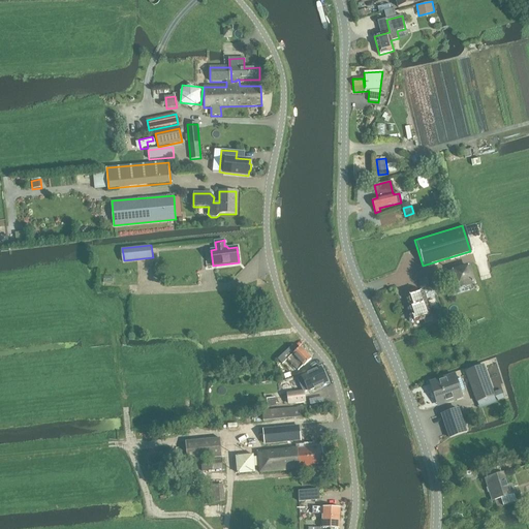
[(448,269),(456,288),(473,283),(467,262),(448,269)]
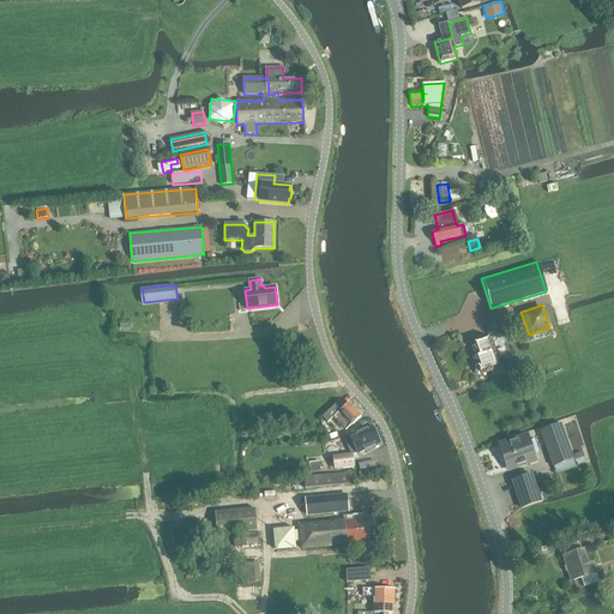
[(473,355),(476,365),(475,368),(477,372),(480,374),(481,375),(491,372),(492,375),(501,372),(492,348),(494,348),(491,339),(489,339),(489,338),(471,344),(475,354),(473,355)]
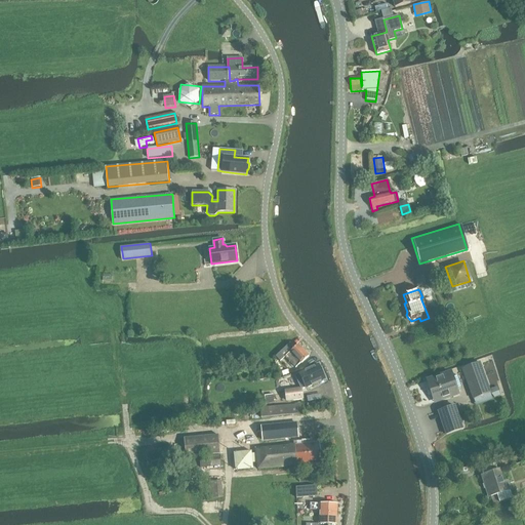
[(309,357),(308,357),(297,345),(294,348),(290,344),(276,358),(279,361),(284,357),(294,368),(299,363),(300,364),(309,357)]
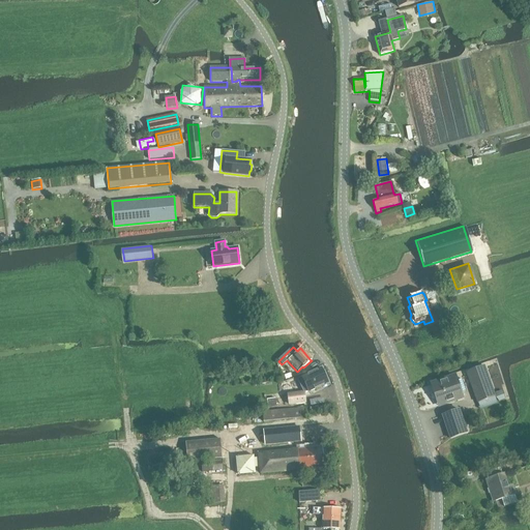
[(484,365),(467,372),(478,404),(495,398),(484,365)]
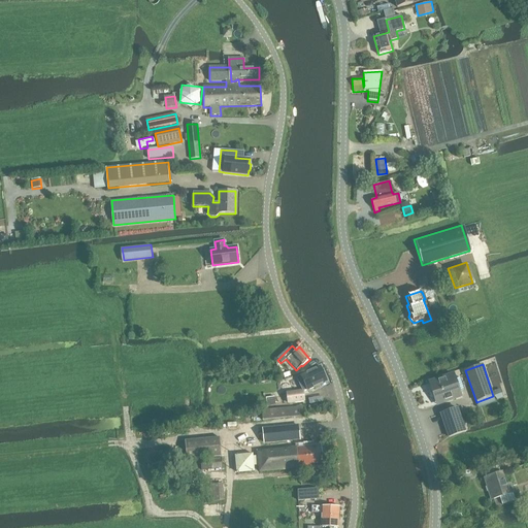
[(302,391),(307,390),(326,382),(320,367),(296,377),(302,391)]
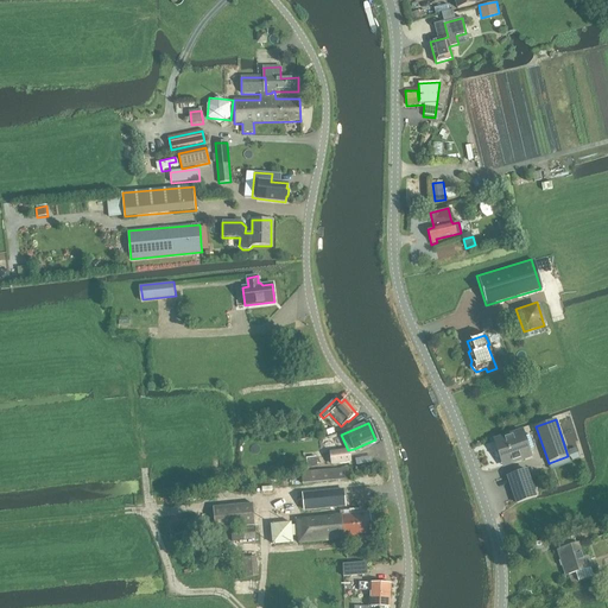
[(499,453),(525,444),(521,431),(502,438),(504,441),(495,444),(499,453)]
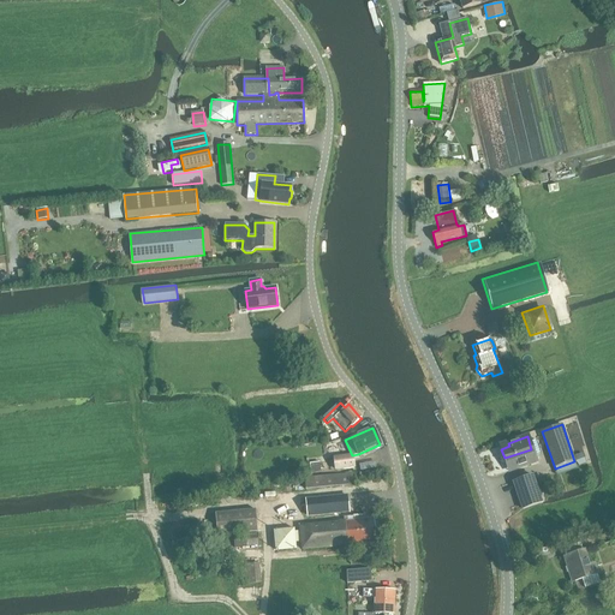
[(531,449),(505,458),(508,467),(515,465),(517,469),(536,461),(531,449)]
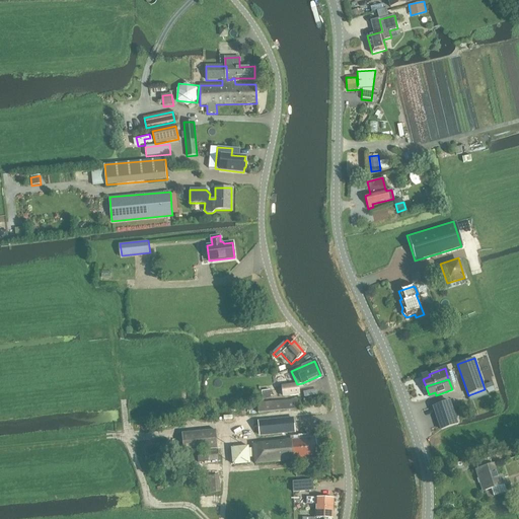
[(493,380),(486,381),(488,392),(495,391),(493,380)]
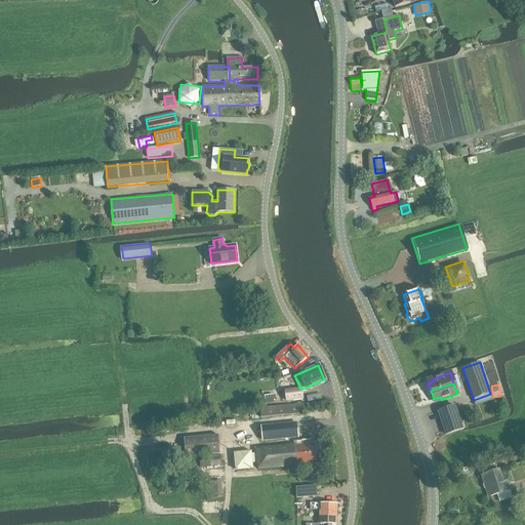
[(300,389),(285,391),(286,401),(303,399),(300,389)]
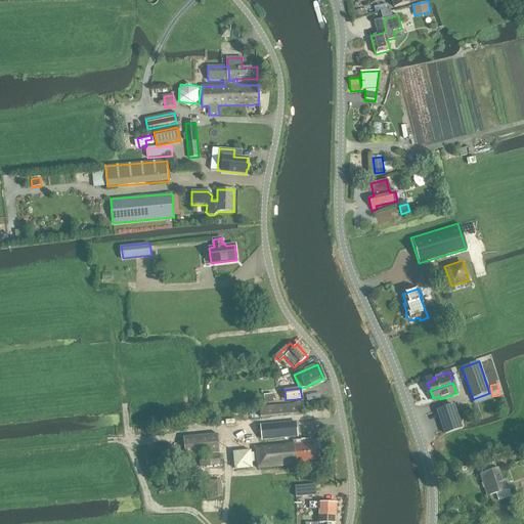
[(306,400),(321,396),(320,391),(305,395),(306,400)]
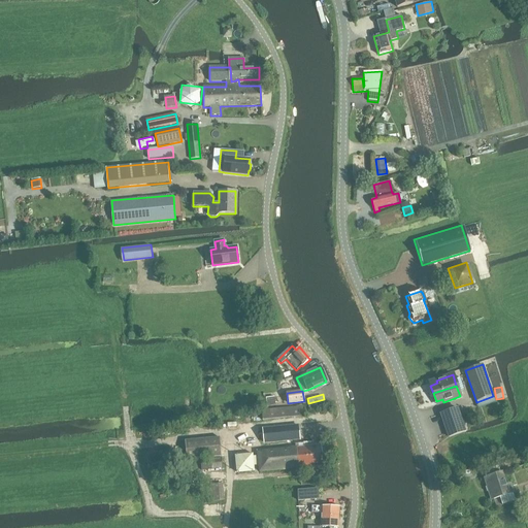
[(264,421),(303,417),(302,407),(263,410),(264,421)]
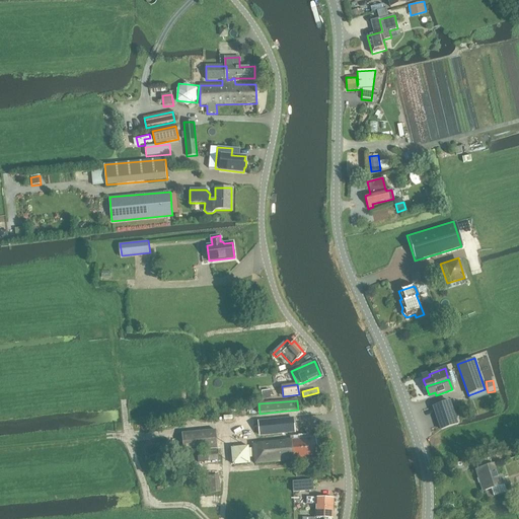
[(440,430),(456,424),(449,401),(433,406),(440,430)]
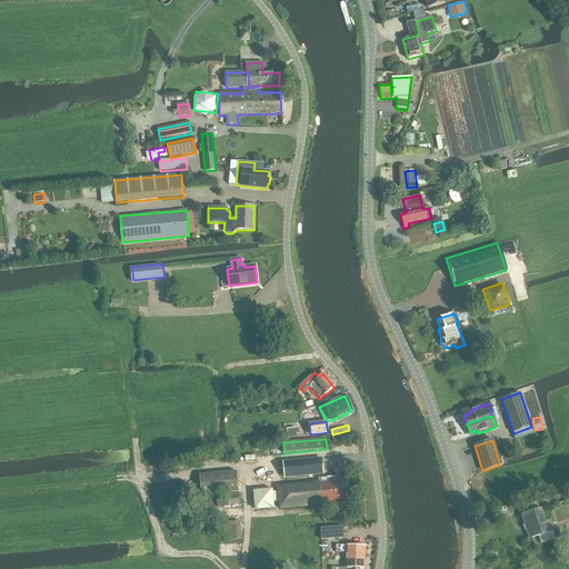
[(321,459),(283,462),(285,478),(322,475),(321,459)]
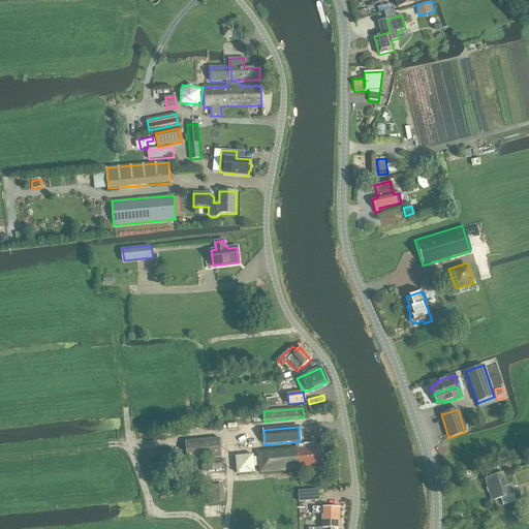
[(186,461),(221,458),(219,439),(185,441),(186,461)]
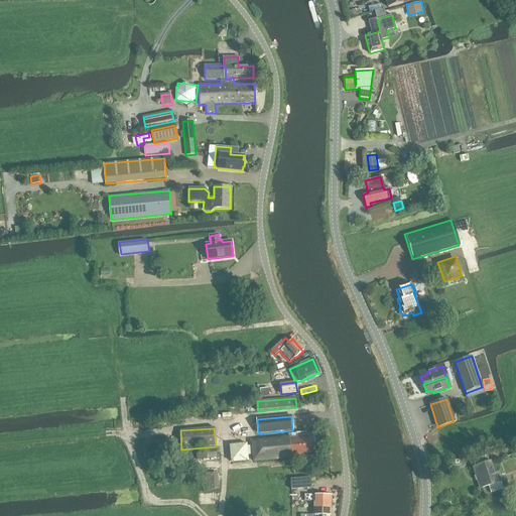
[(253,461),(314,456),(312,436),(251,442),(253,461)]
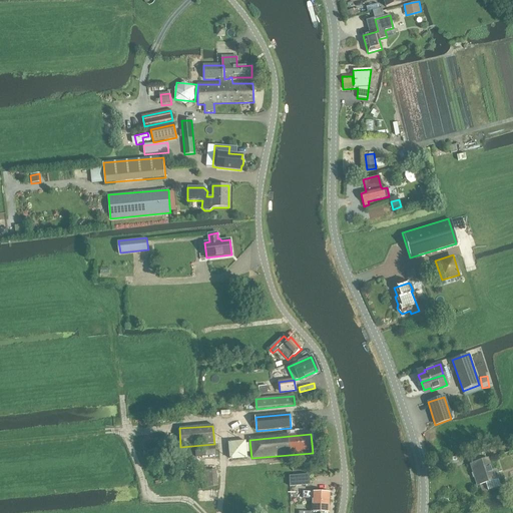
[(229,440),(229,458),(246,458),(246,440),(229,440)]
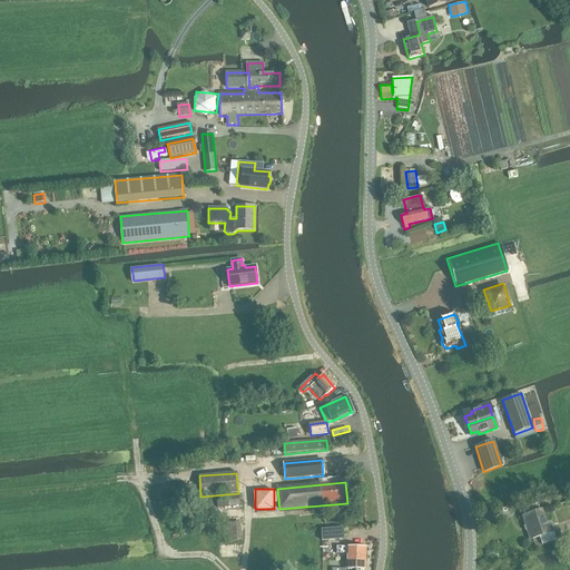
[(218,508),(241,505),(239,494),(217,497),(218,508)]
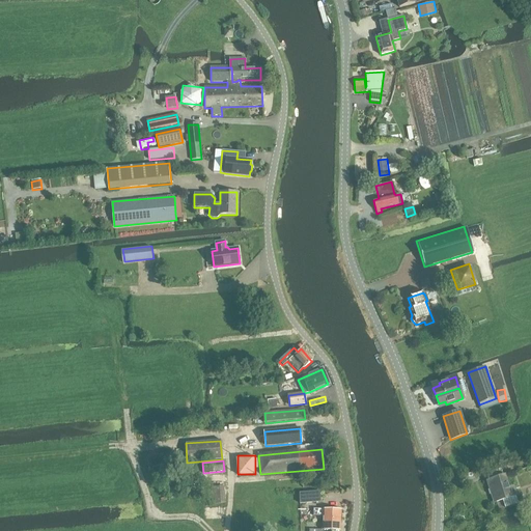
[(506,506),(515,503),(513,496),(515,496),(512,486),(508,487),(504,476),(487,481),(494,502),(504,499),(506,506)]
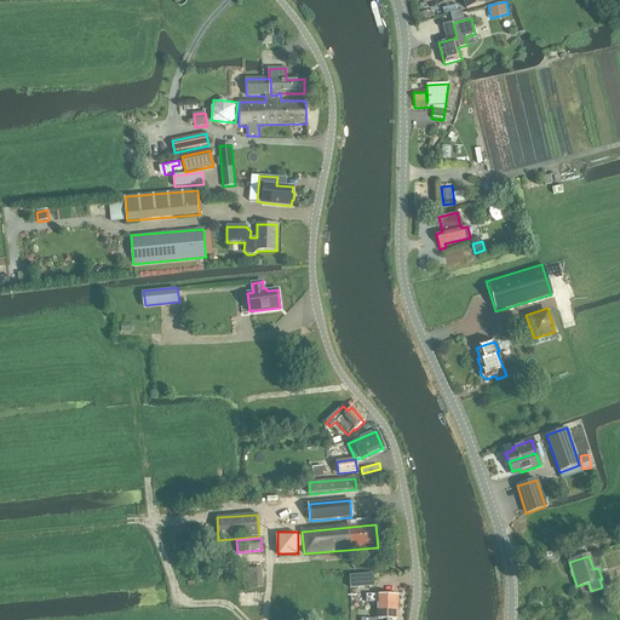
[(259,568),(245,569),(246,589),(262,587),(259,568)]
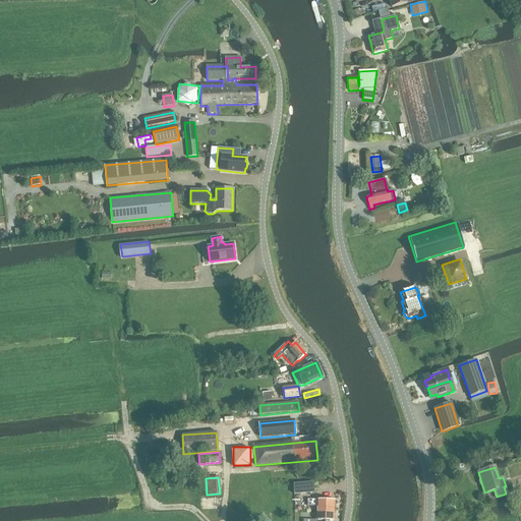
[(312,482),(294,483),(294,494),(313,493),(312,482)]
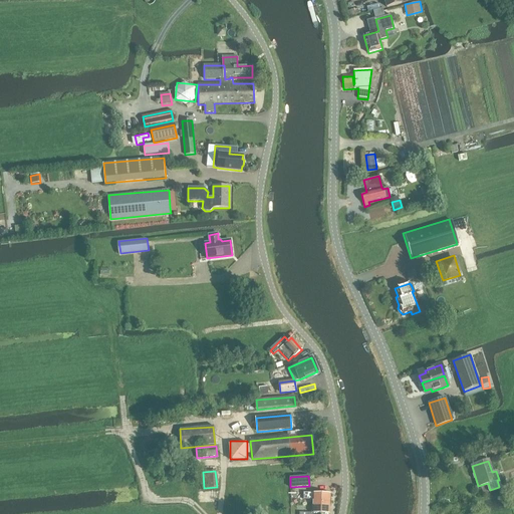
[(311,504),(329,504),(329,493),(303,493),(303,499),(311,499),(311,504)]
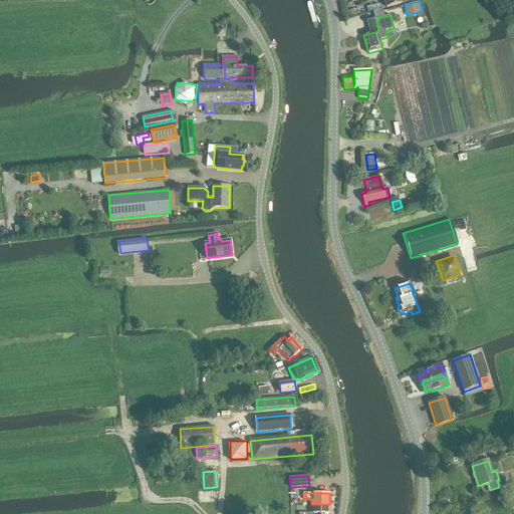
[(329,504),(311,504),(311,513),(299,513),(319,513),(320,513),(329,513),(329,504)]
